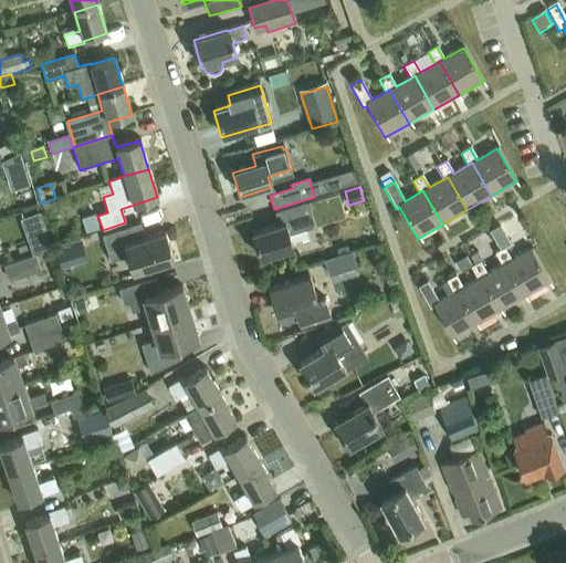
[(314,229),(313,227),(346,217),(339,195),(274,215),(278,227),(251,235),(258,260),(292,249),(287,237),(314,229)]
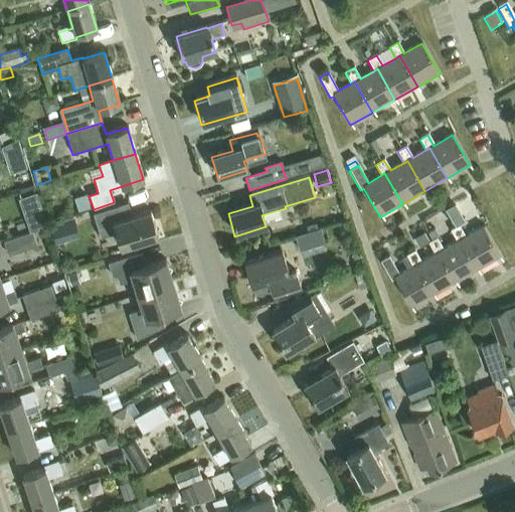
[(91,207),(87,194),(71,199),(75,212),(91,207)]
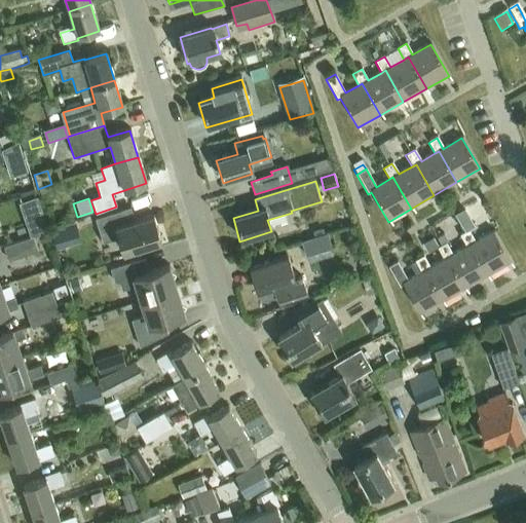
[(122,253),(160,241),(153,216),(125,224),(121,211),(95,219),(102,244),(118,238),(122,253)]
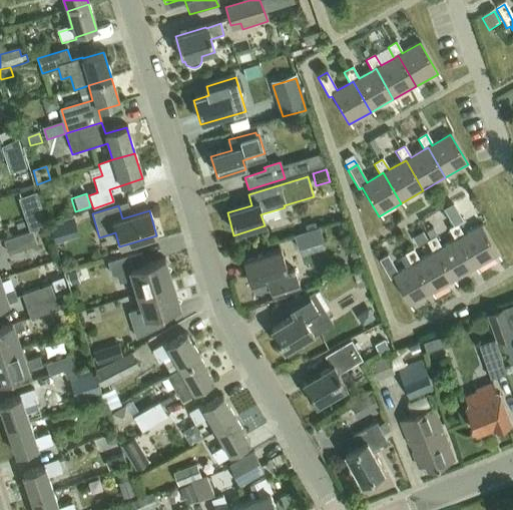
[(41,209),(24,215),(30,232),(31,231),(47,226),(41,209)]
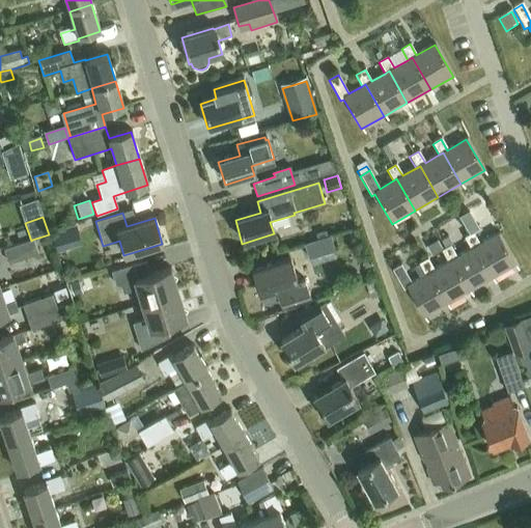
[(317,240),(305,244),(310,259),(336,251),(331,237),(328,238),(326,231),(316,234),(317,240)]
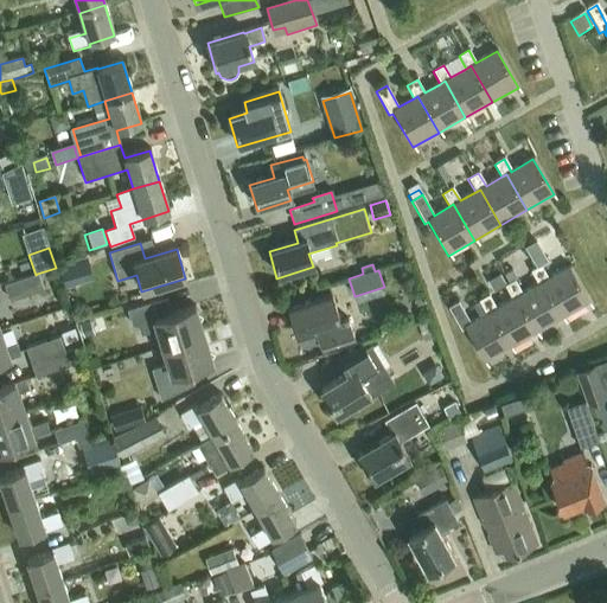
[(531,273),(538,286),(543,282),(562,318),(589,303),(569,268),(548,280),(541,267),(531,273)]
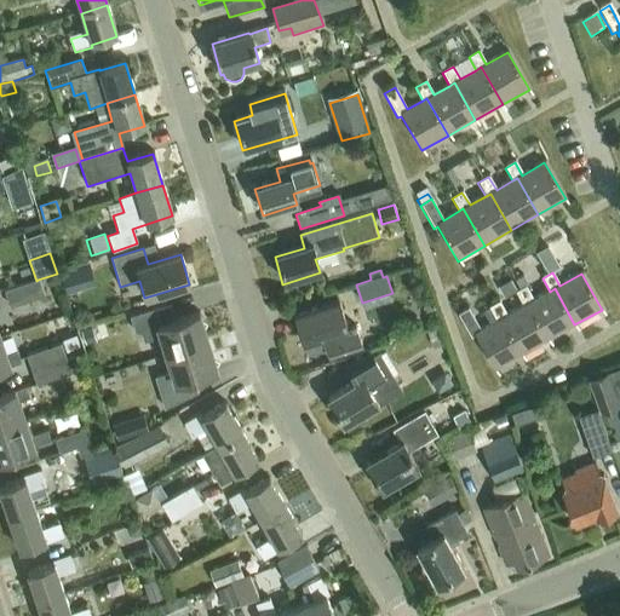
[(523,278),(515,283),(520,291),(526,288),(528,287),(523,278)]
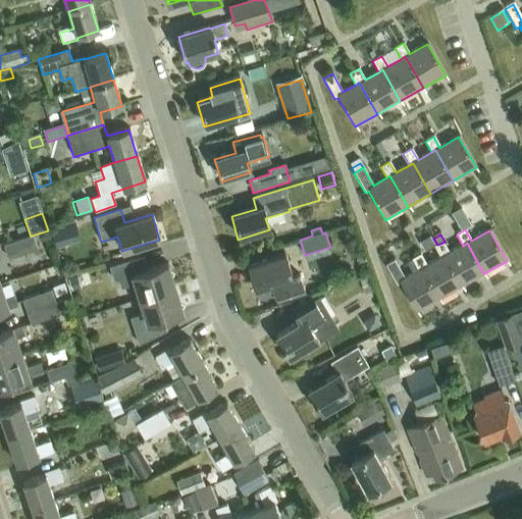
[(8,260),(37,250),(32,236),(31,237),(3,246),(8,260)]
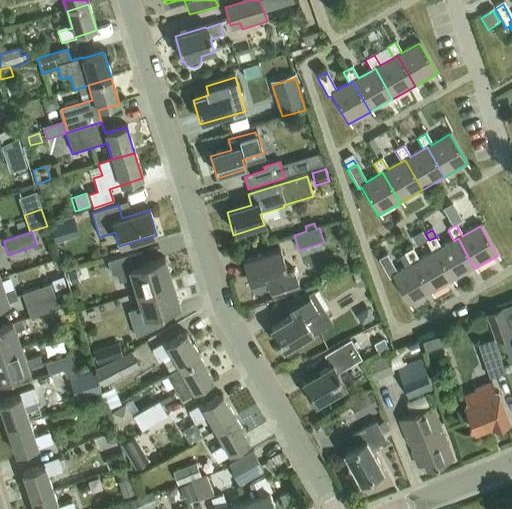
[(422,232),(412,238),(416,245),(426,240),(422,232)]
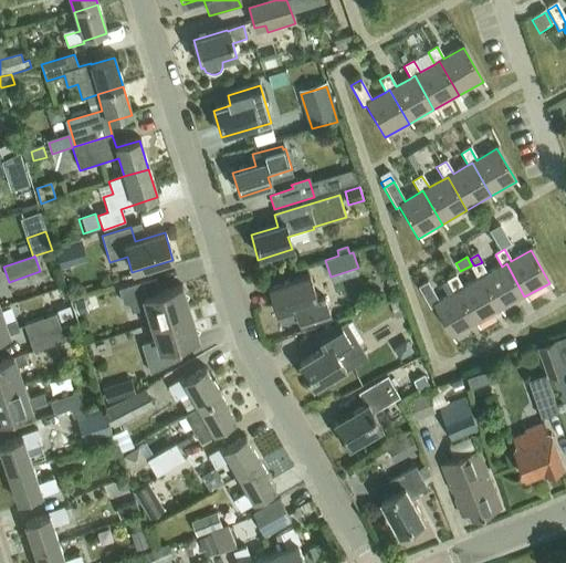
[(506,263),(502,267),(486,274),(480,263),(474,266),(471,268),(478,280),(481,278),(500,311),(524,296),(506,263)]
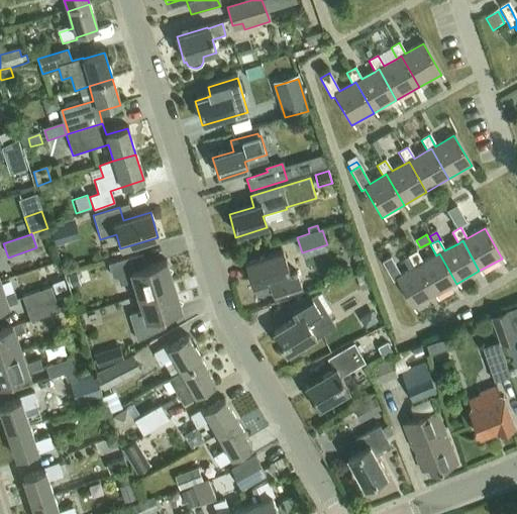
[(439,253),(436,255),(422,264),(416,252),(408,258),(414,268),(417,266),(434,296),(456,284),(439,253)]
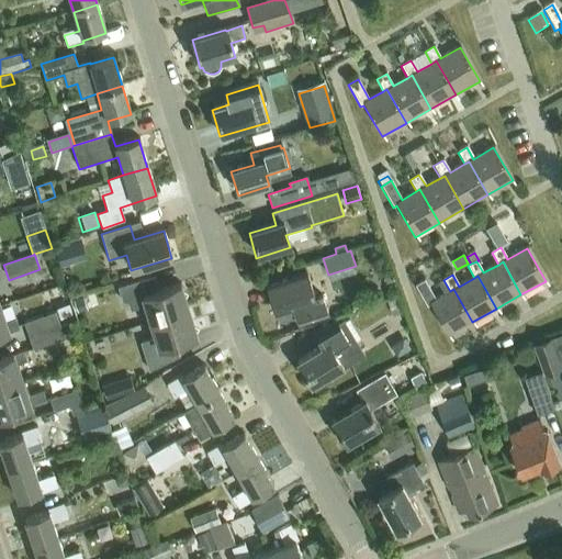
[(273,315),(292,310),(298,326),(326,317),(321,300),(314,302),(307,277),(266,290),(273,315)]
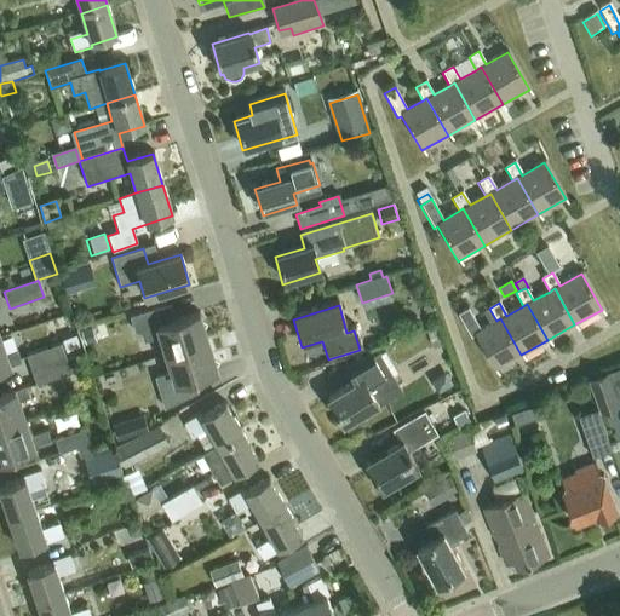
[(160,338),(165,356),(207,343),(197,314),(168,323),(164,308),(128,318),(135,334),(139,333),(143,343),(160,338)]
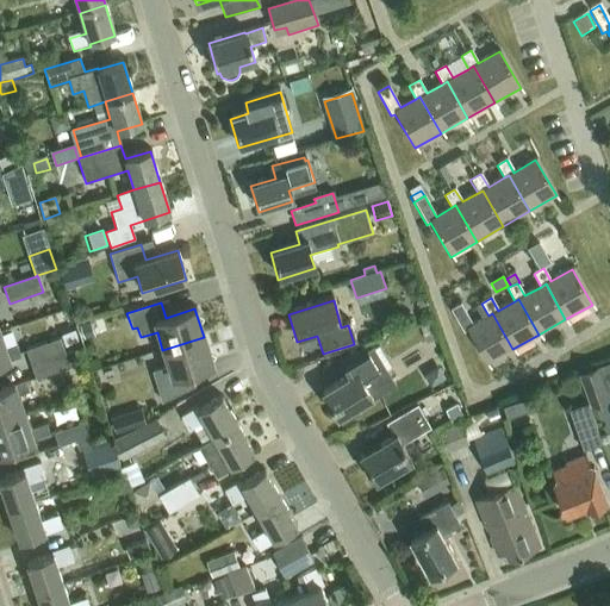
[(467,331),(486,364),(512,349),(492,313),(489,316),(472,325),(460,304),(450,310),(464,332),(467,331)]
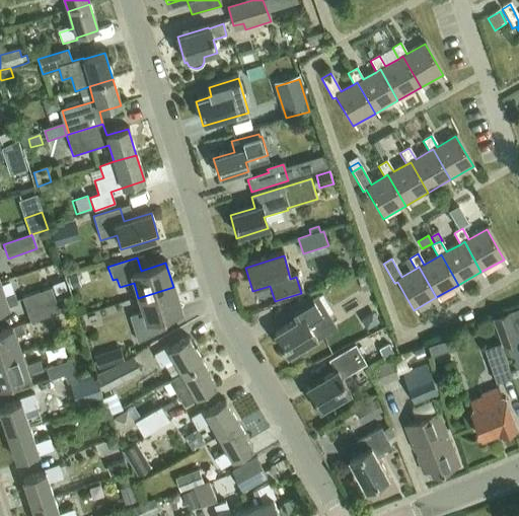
[(357,276),(363,293),(374,289),(368,272),(357,276)]
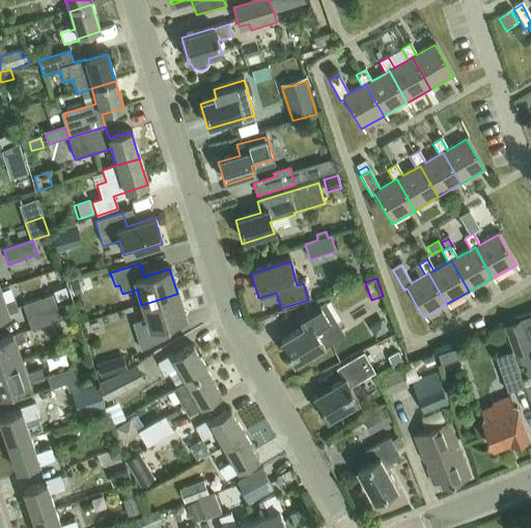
[(78,283),(70,285),(74,297),(82,294),(78,283)]
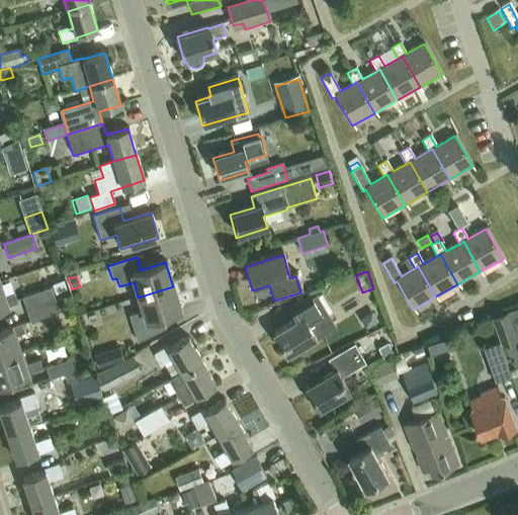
[(0,283),(0,310),(17,305),(14,295),(5,298),(0,283)]
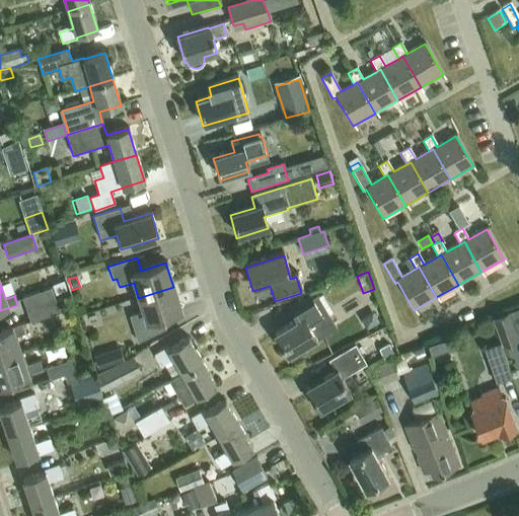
[(173,287),(138,298),(143,313),(129,317),(138,344),(160,333),(156,319),(180,311),(173,287)]
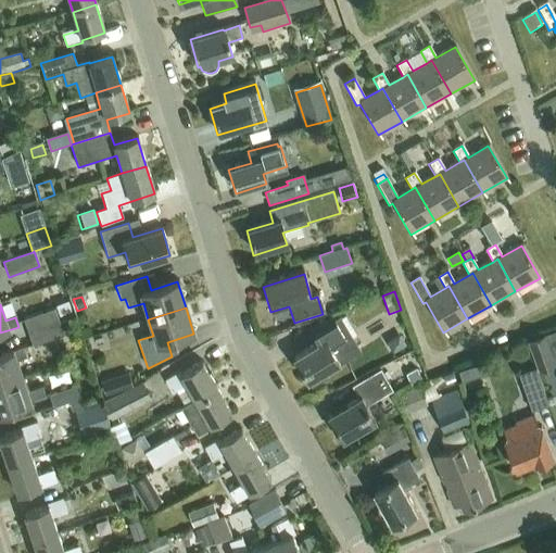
[(33,347),(63,336),(54,310),(24,321),(33,347)]
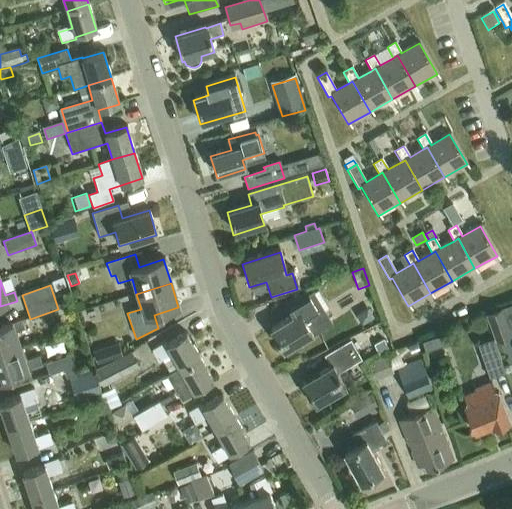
[(297,342),(311,334),(311,335),(332,322),(313,290),(286,306),(292,316),(270,330),(282,351),(283,351),(287,359),(302,350),(297,342)]
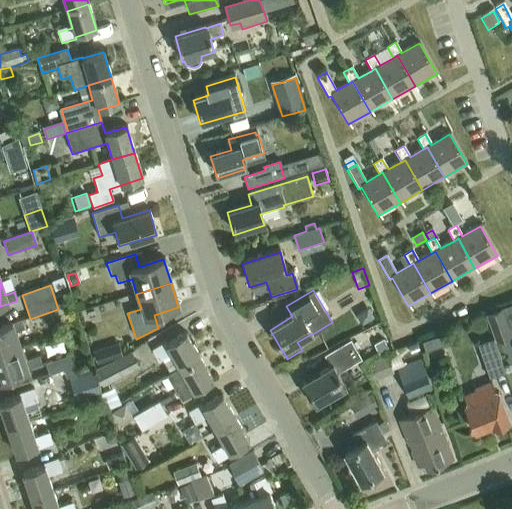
[(511,304),(486,314),(496,342),(511,336),(511,304)]
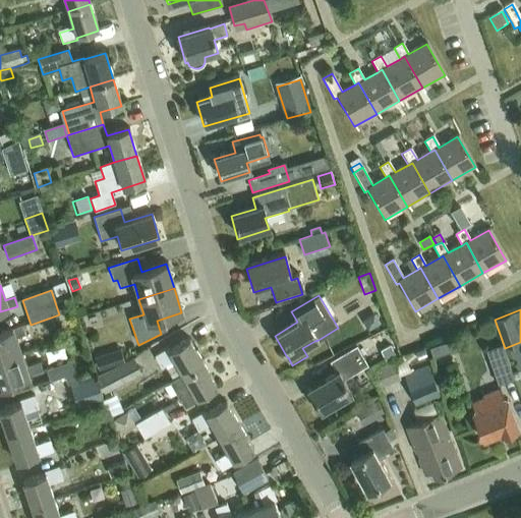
[(0,334),(0,360),(20,354),(15,339),(24,336),(21,327),(0,334)]
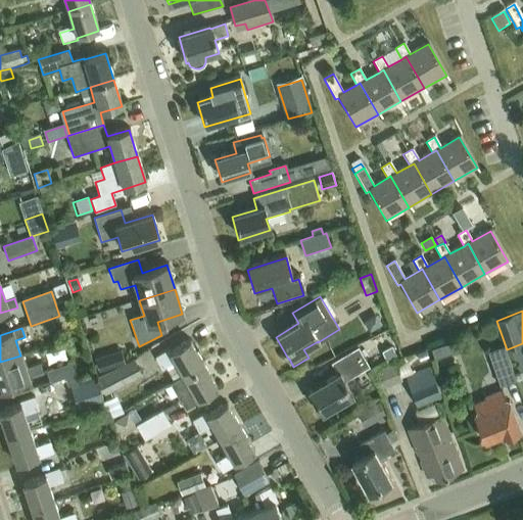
[(183,377),(203,365),(189,341),(170,352),(169,351),(155,359),(161,369),(174,362),(183,377)]
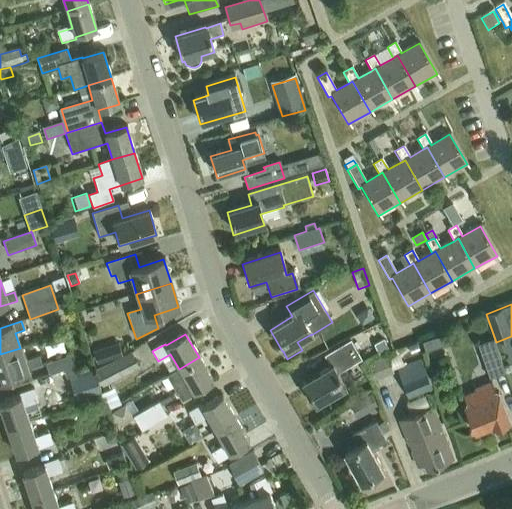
[(441,336),(422,342),(426,352),(445,346),(441,336)]
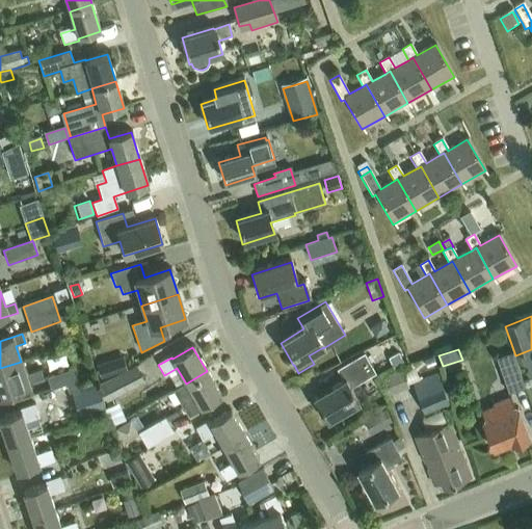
[(497,359),(508,393),(524,388),(512,353),(497,359)]
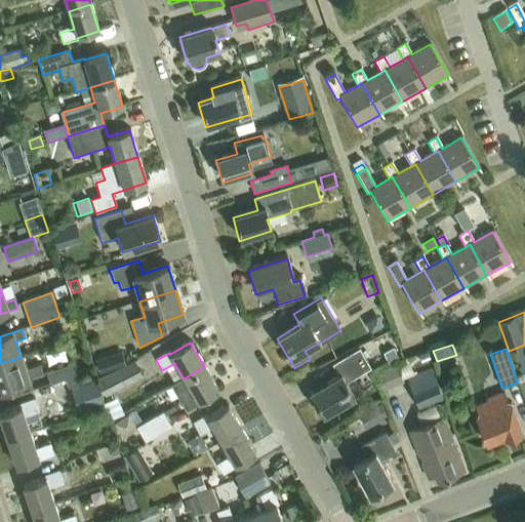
[(346,384),(361,374),(372,368),(361,350),(350,356),(350,355),(331,366),(337,376),(309,393),(323,416),(354,398),(346,384)]
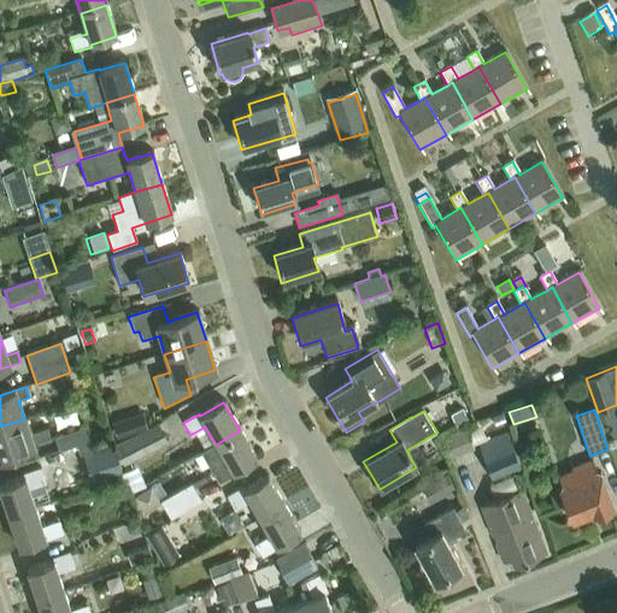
[(462,411),(451,417),(457,430),(469,424),(462,411)]
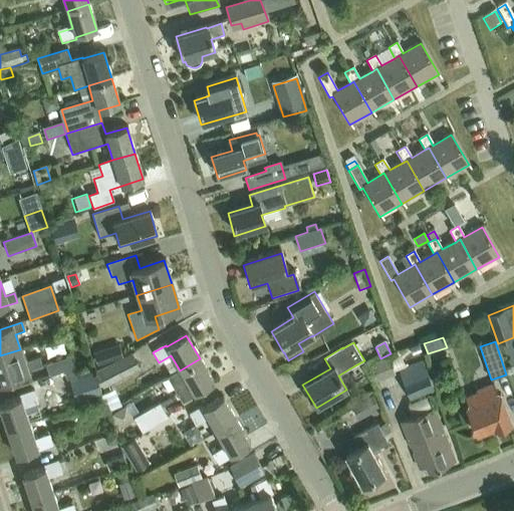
[(107,348),(94,352),(98,365),(111,361),(107,348)]
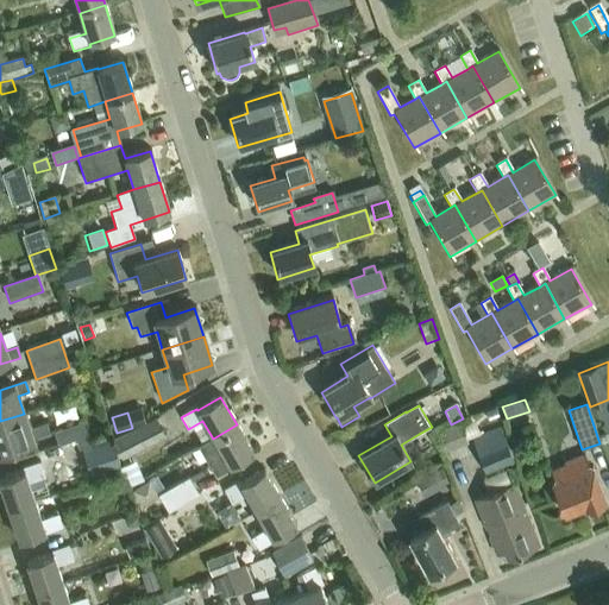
[(0,453),(33,442),(32,439),(49,433),(45,422),(29,428),(24,414),(0,421),(0,453)]
